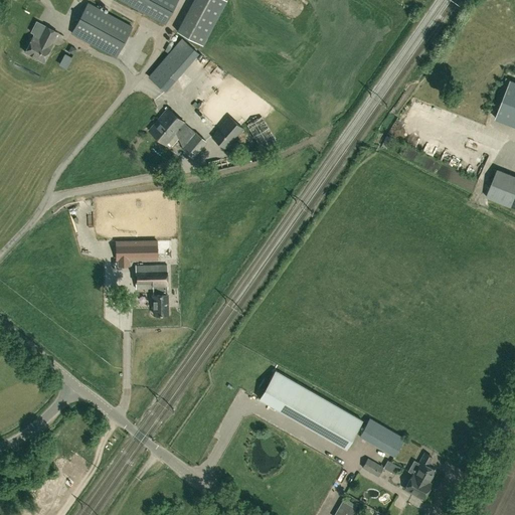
[(121,0),(165,23),(177,0),(121,0)]
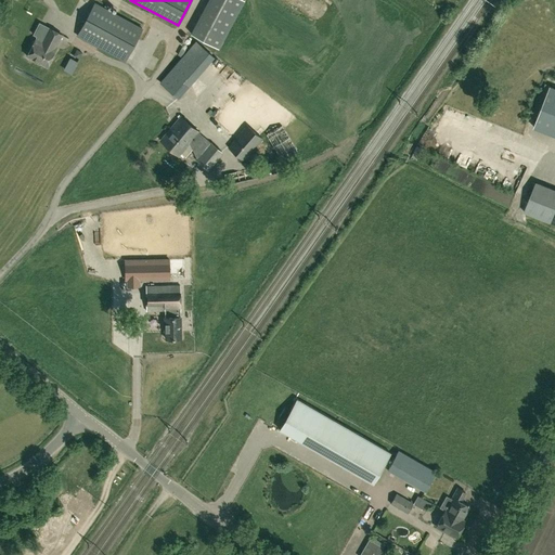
[(208,0),(191,34),(218,48),(243,0),(208,0)]
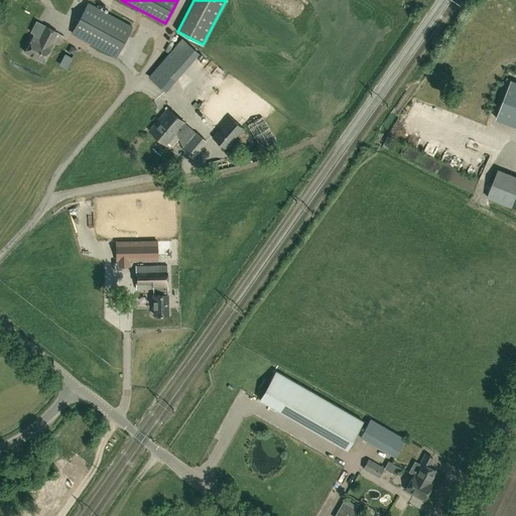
[(116,56),(132,26),(88,2),(72,32),(116,56)]
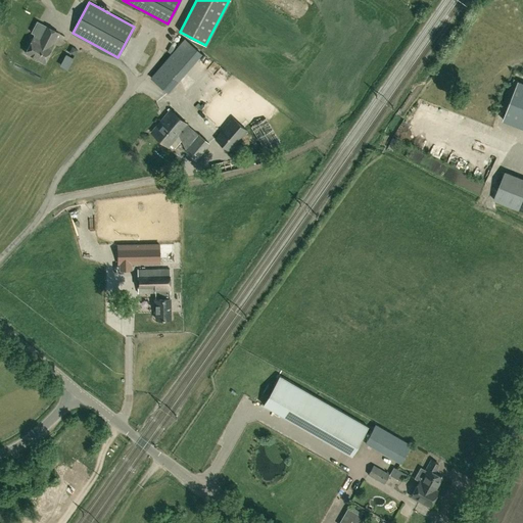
[(53,43),(58,33),(46,26),(40,37),(35,34),(26,52),(44,62),(54,43),(53,43)]
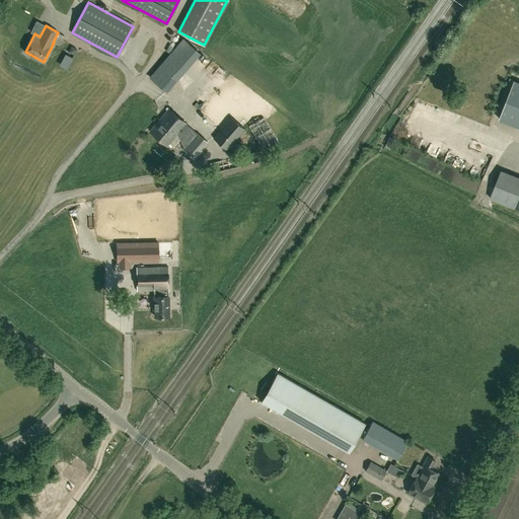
[(166,91),(200,54),(182,39),(150,77),(166,91)]
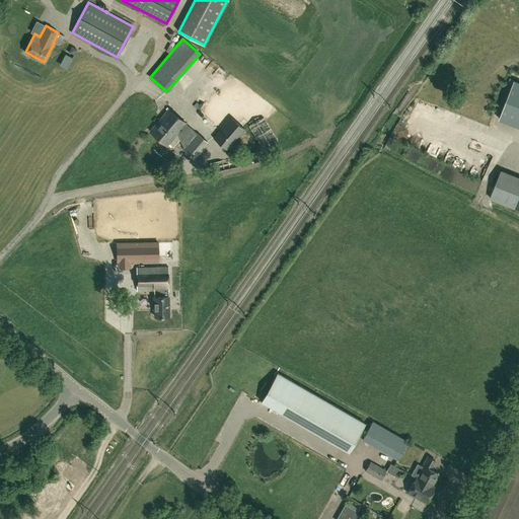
[(518,126),(518,83),(514,82),(499,119),(518,126)]
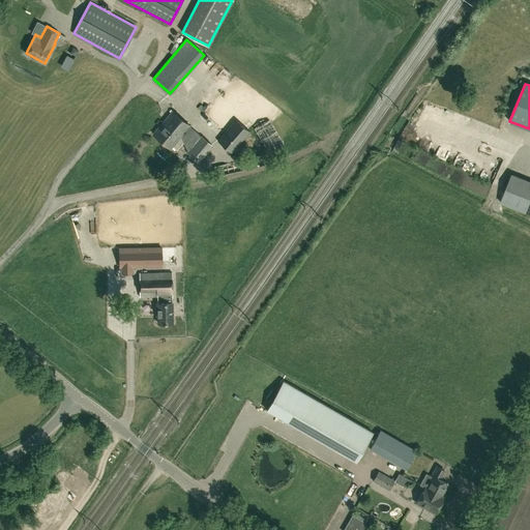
[(212,144),(172,111),(167,117),(153,134),(171,148),(173,146),(177,150),(183,142),(188,151),(187,152),(192,155),(199,162),(212,146),(212,144)]
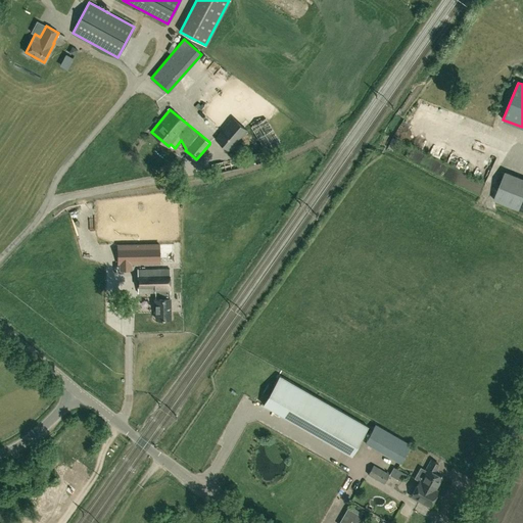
[(455,123),(465,126),(468,117),(458,114),(455,123)]
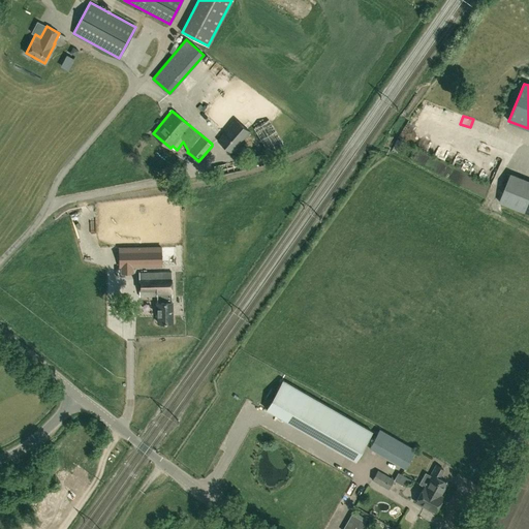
[(231,152),(249,131),(236,119),(217,141),(231,152)]
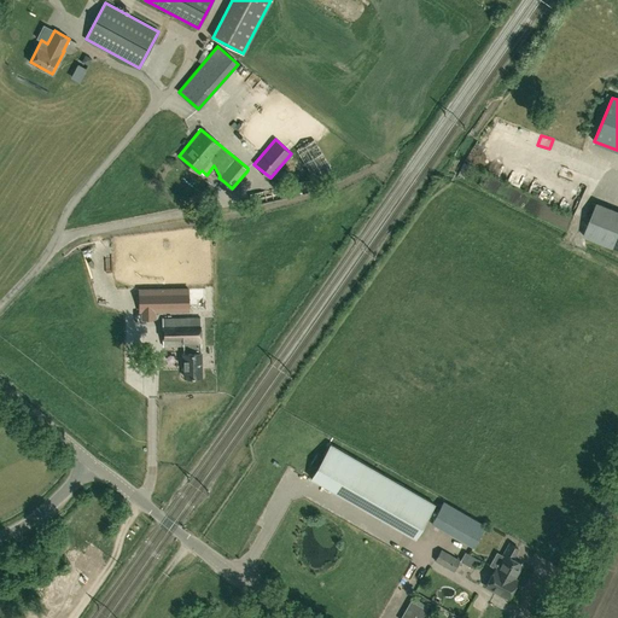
[(314,139),(307,144),(297,150),(315,179),(332,168),(314,139)]
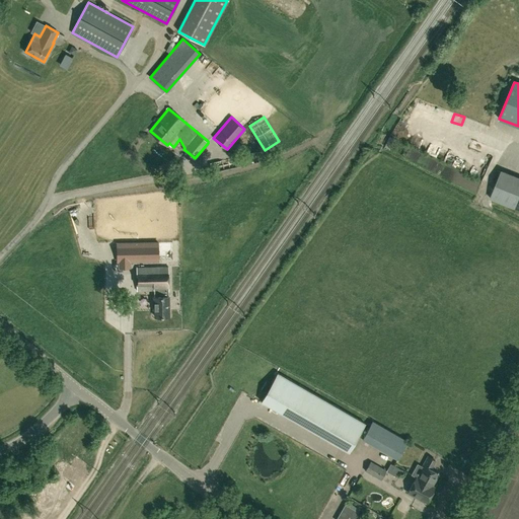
[(212,172),(260,161),(256,151),(209,162),(212,172)]
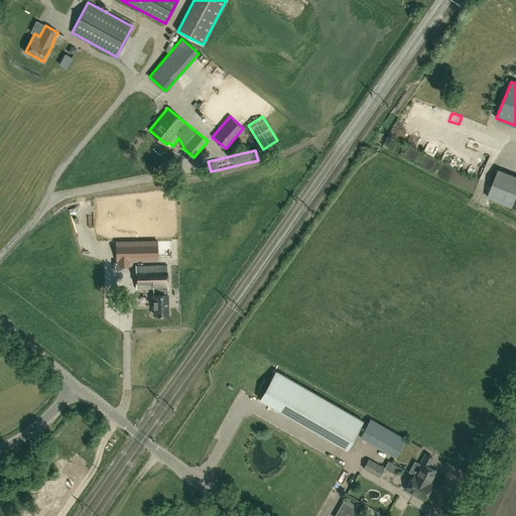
[(515,174),(498,168),(495,176),(487,198),(515,208),(515,174)]
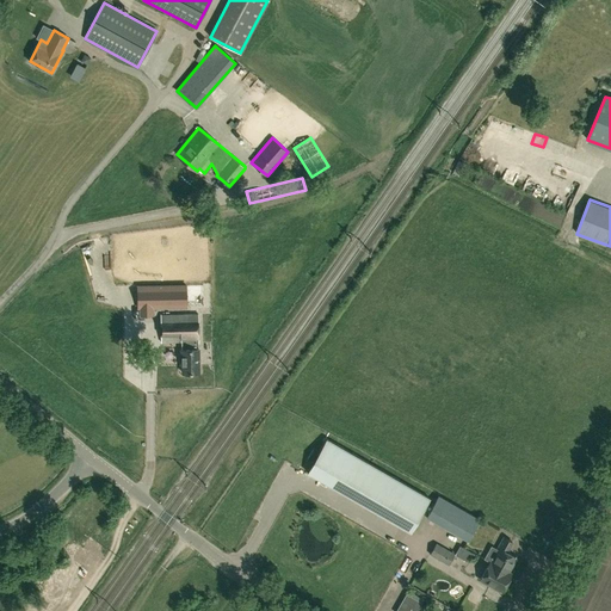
[(187,296),(186,283),(139,284),(139,297),(187,296)]
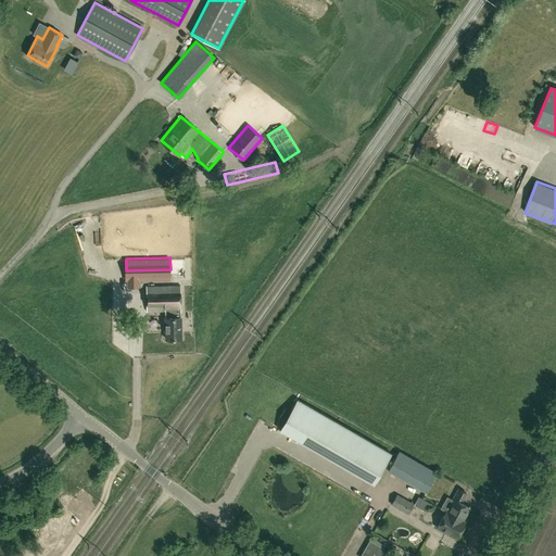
[(181,312),(180,286),(147,286),(147,311),(165,311),(165,312),(165,317),(164,317),(164,327),(166,327),(166,339),(181,339),(181,317),(180,317),(180,312),(181,312)]
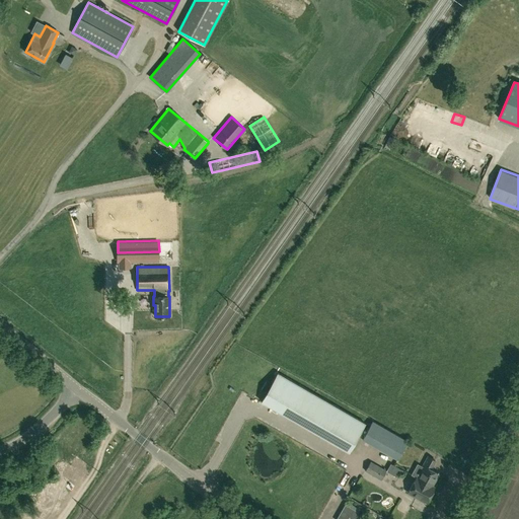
[(349,451),(365,423),(276,372),(260,400),(349,451)]
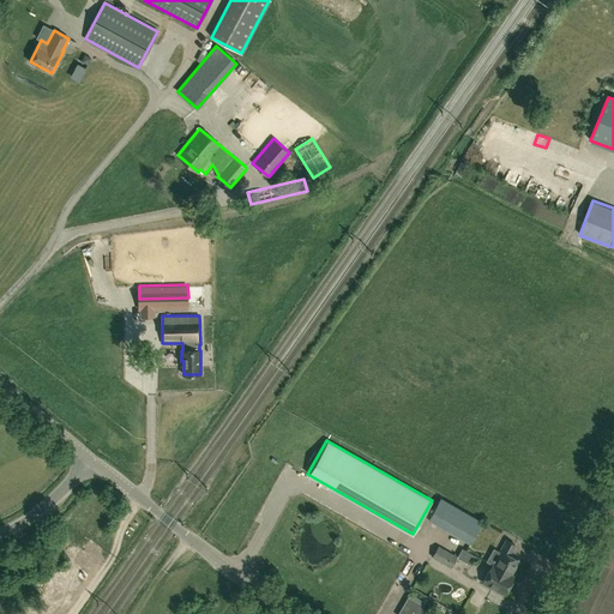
[(470,542),(481,521),(440,497),(428,518),(470,542)]
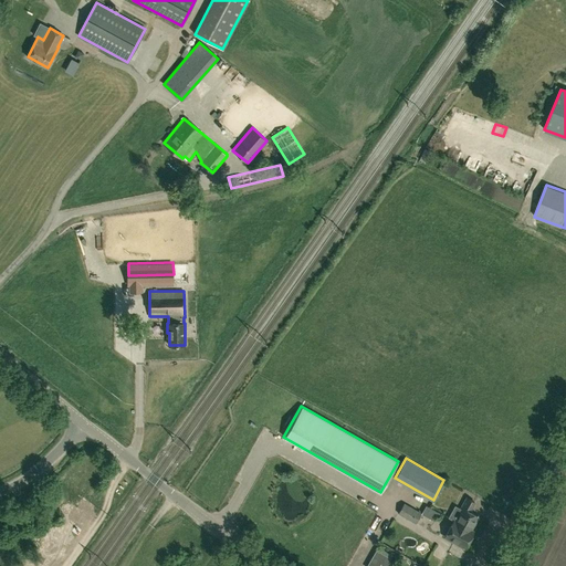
[(470,528),(478,515),(469,510),(473,501),(465,496),(460,506),(462,507),(454,521),(453,520),(444,536),(464,546),(465,545),(468,544),(470,540),(469,538),(473,530),(470,528)]
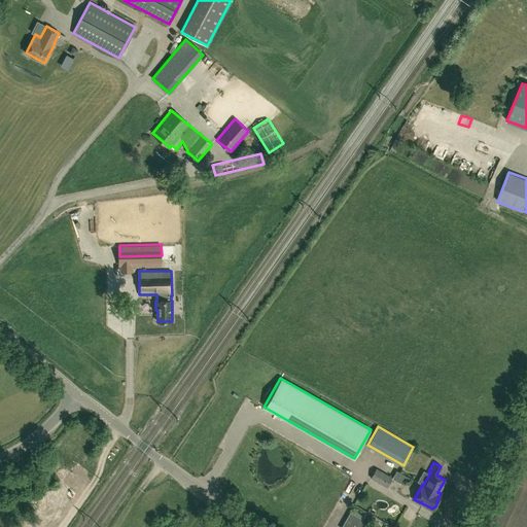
[(387,487),(393,478),(376,467),(371,478),(387,487)]
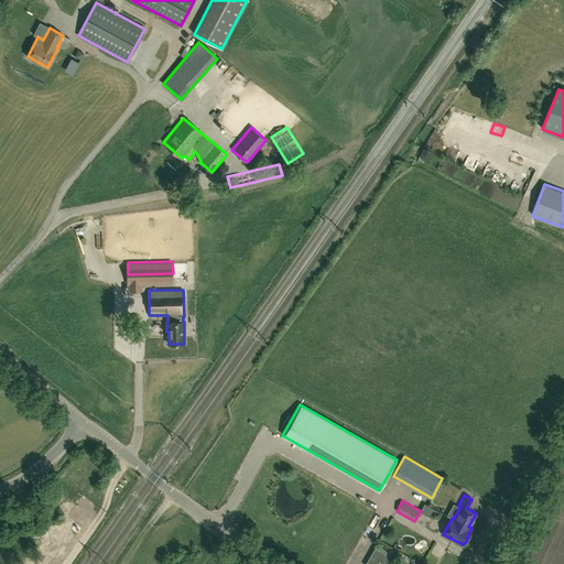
[(386,563),(387,563),(390,556),(375,548),(371,554),(366,563),(386,563)]
